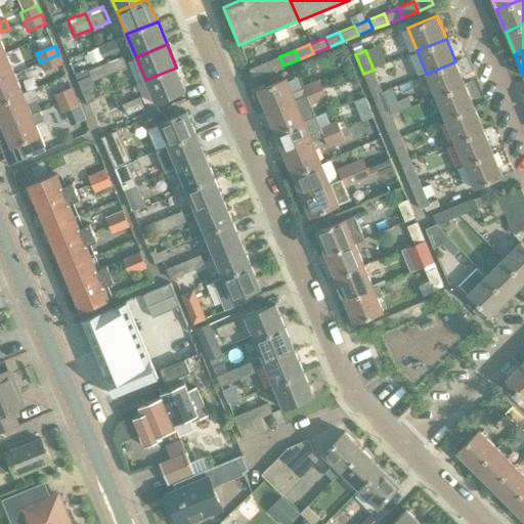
[(0,79),(15,74),(15,73),(7,53),(0,55),(0,79)]
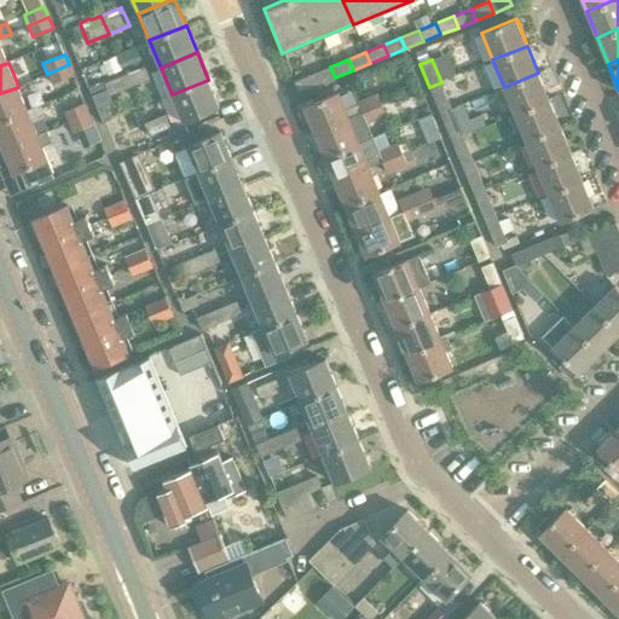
[(69,64),(47,74),(52,85),(74,75),(69,64)]
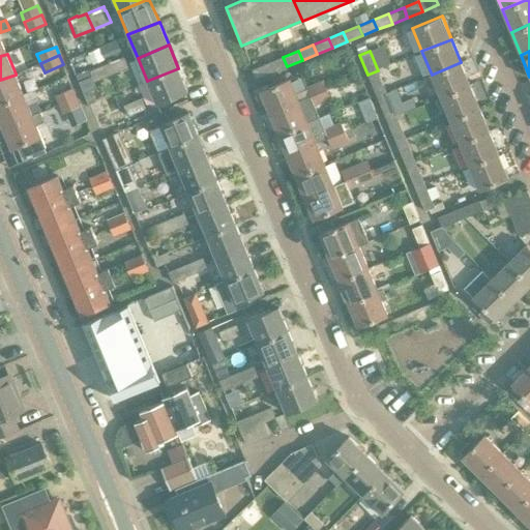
[(113,75),(129,67),(124,56),(108,63),(113,75)]
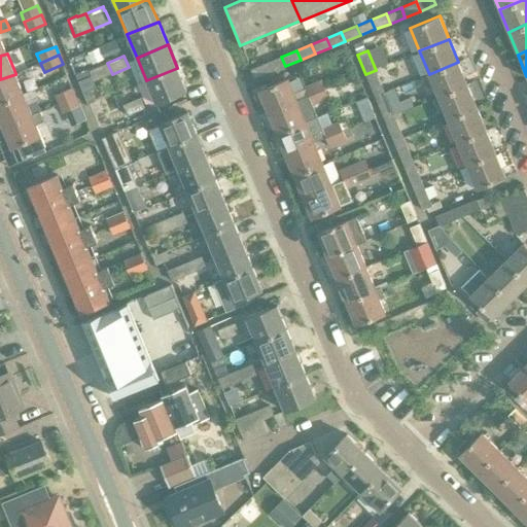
[(271,72),(285,66),(281,57),(267,63),(271,72)]
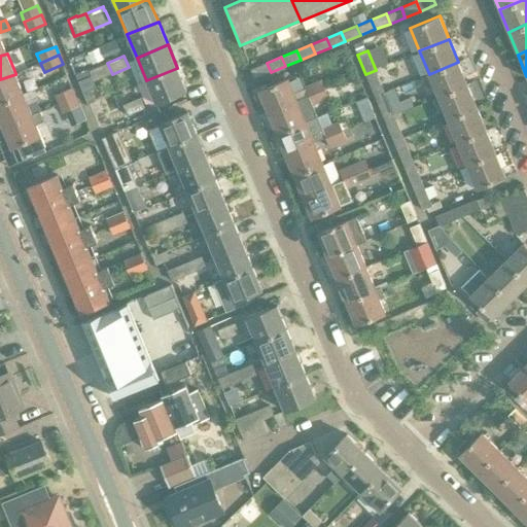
[(467,84),(458,62),(429,74),(438,97),(467,84)]
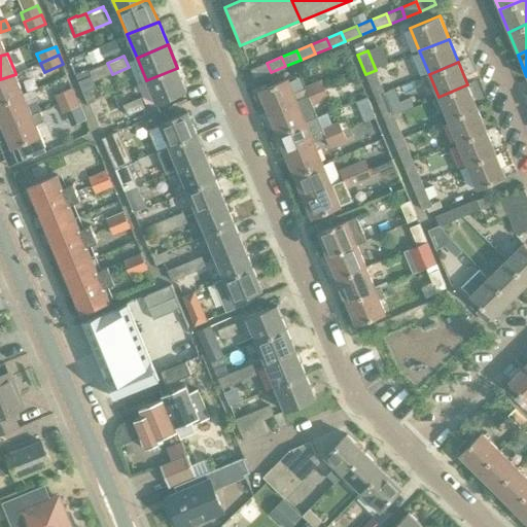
[(92,77),(94,81),(112,74),(107,63),(89,70),(89,71),(76,76),(79,82),(92,77)]
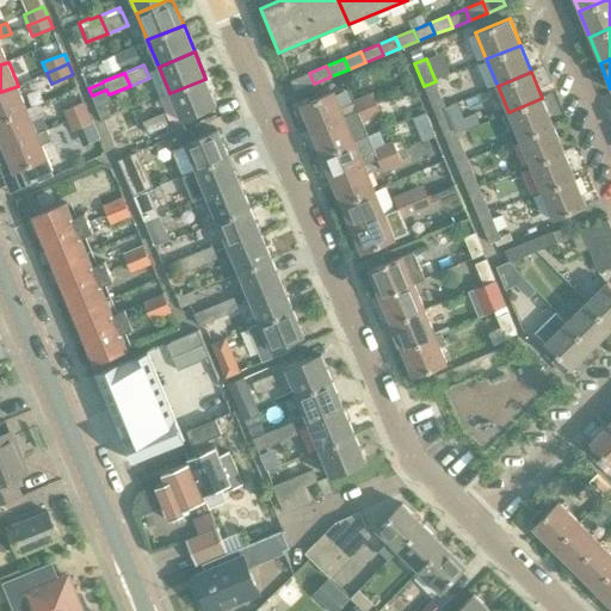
[(295,92),(314,84),(309,73),(290,80),(295,92)]
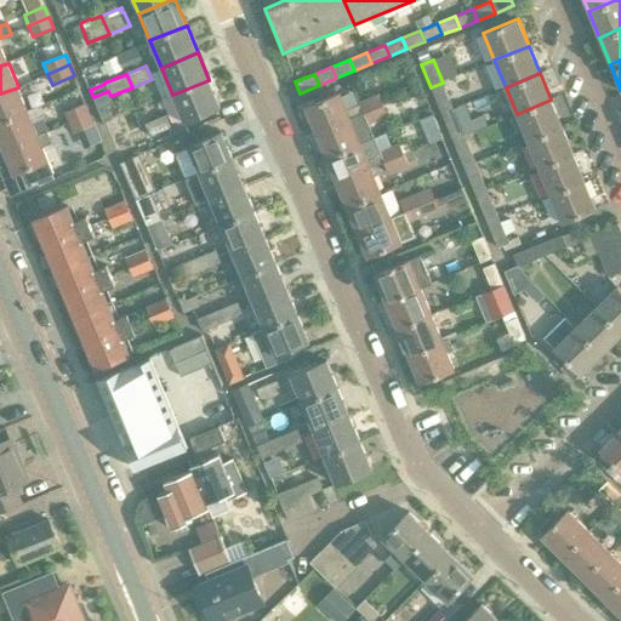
[(221,107),(218,104),(209,80),(172,95),(183,123),(221,107)]
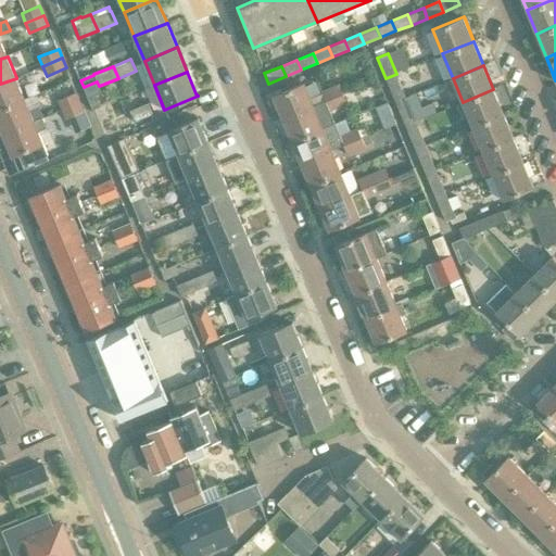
[(406,98),(396,74),(386,78),(395,102),(406,98)]
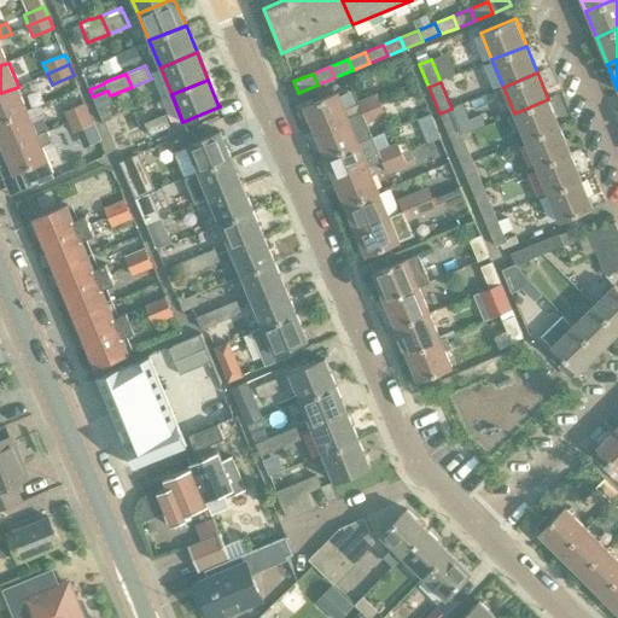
[(0,122),(28,111),(28,110),(18,87),(0,93),(0,122)]
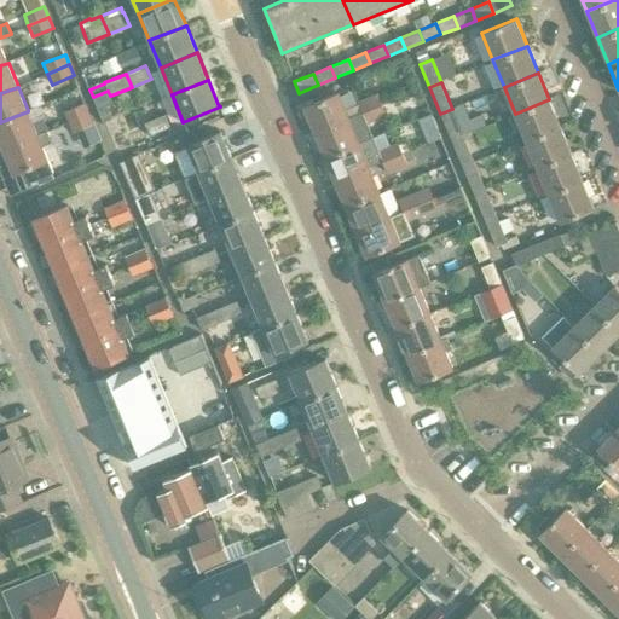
[(314,131),(348,117),(339,92),(305,106),(314,131)]
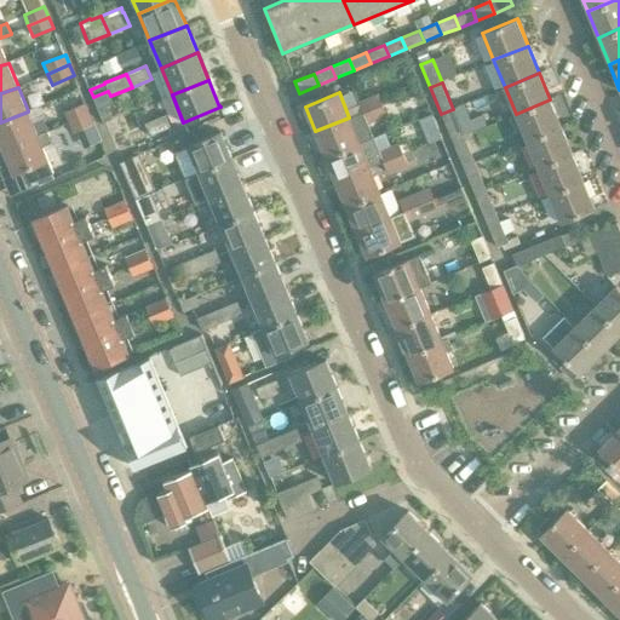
[(363,113),(383,105),(379,93),(359,102),(363,113)]
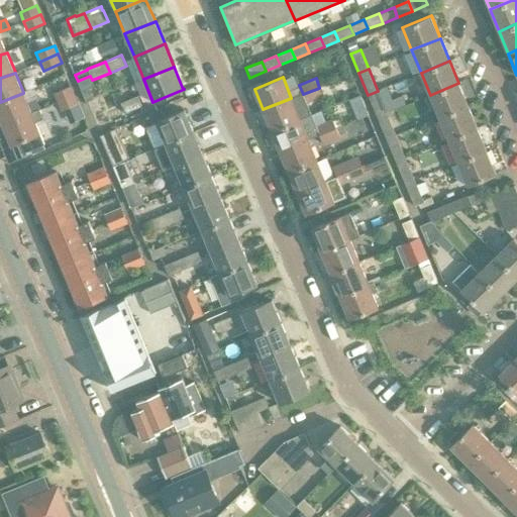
[(468,105),(458,83),(430,95),(439,117),(468,105)]
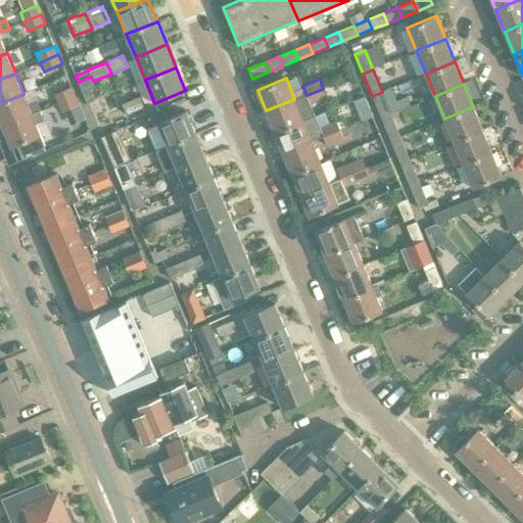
[(57,103),(76,95),(72,87),(53,94),(57,103)]
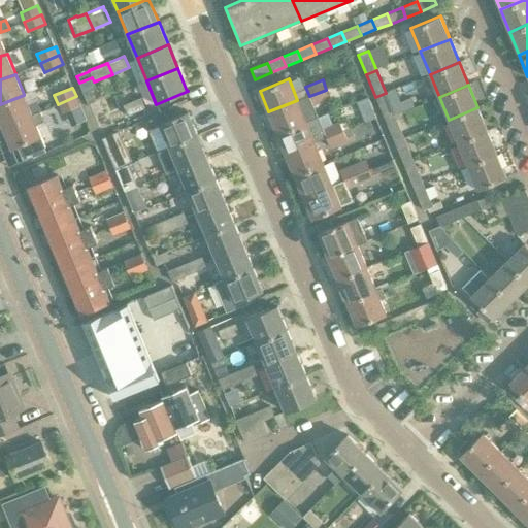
[(395,114),(404,111),(395,89),(386,93),(375,97),(385,120),(395,116),(395,114)]
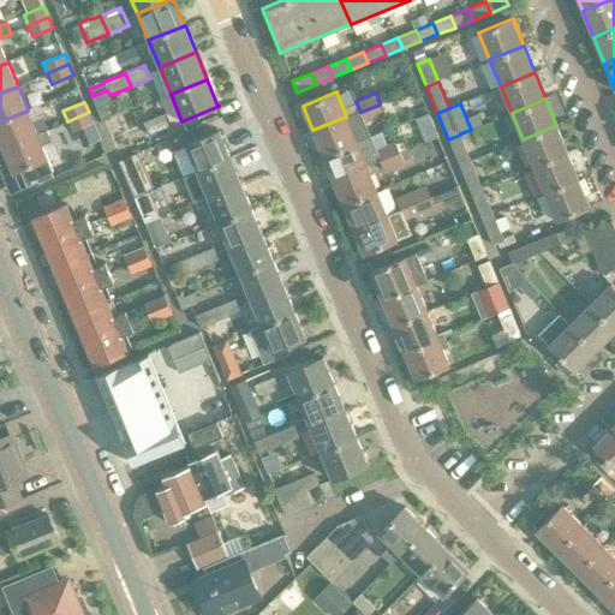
[(364,124),(384,115),(380,105),(360,112),(364,124)]
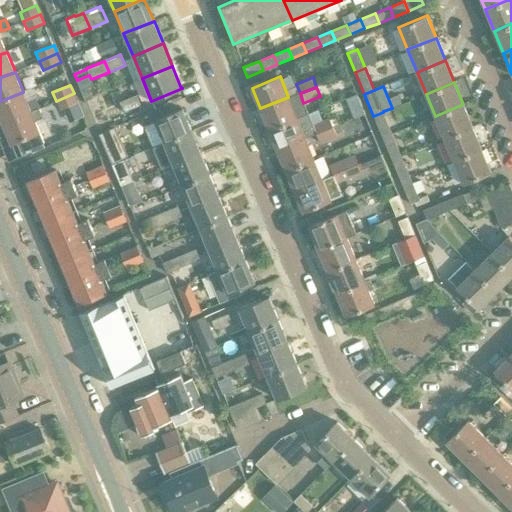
[(32,112),(31,111),(28,103),(23,92),(0,101),(0,117),(3,124),(32,112)]
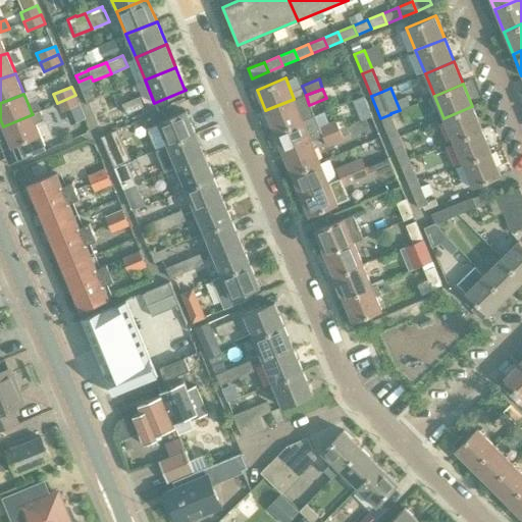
[(69,108),(80,104),(75,95),(57,103),(61,111),(69,108)]
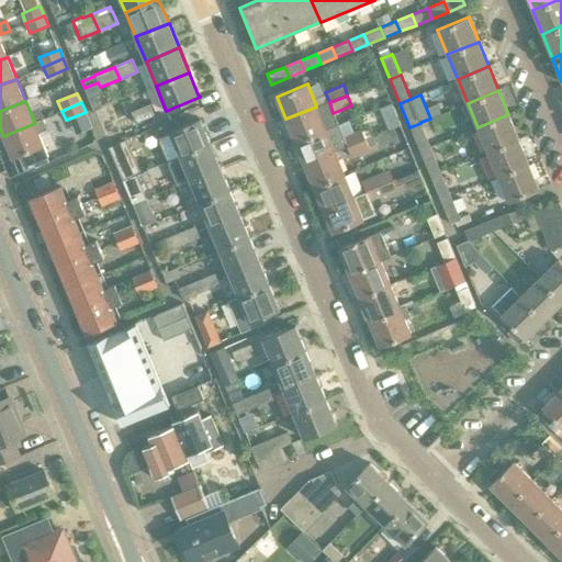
[(131,112),(136,123),(155,115),(150,103),(131,112)]
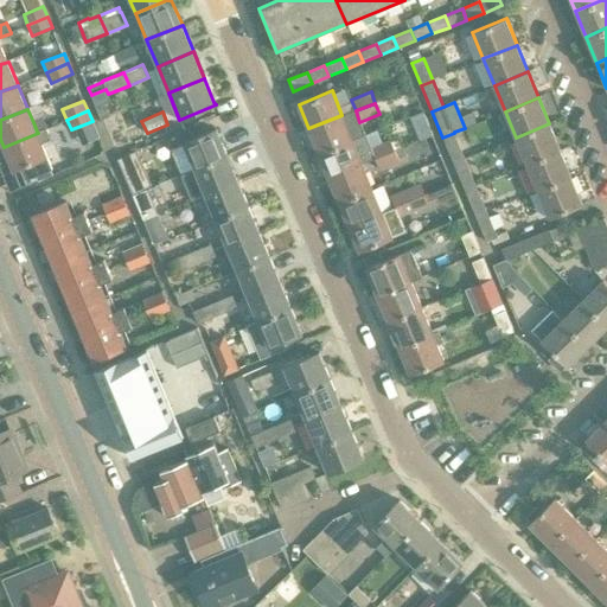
[(352,139),(343,116),(342,115),(308,128),(319,152),(352,139)]
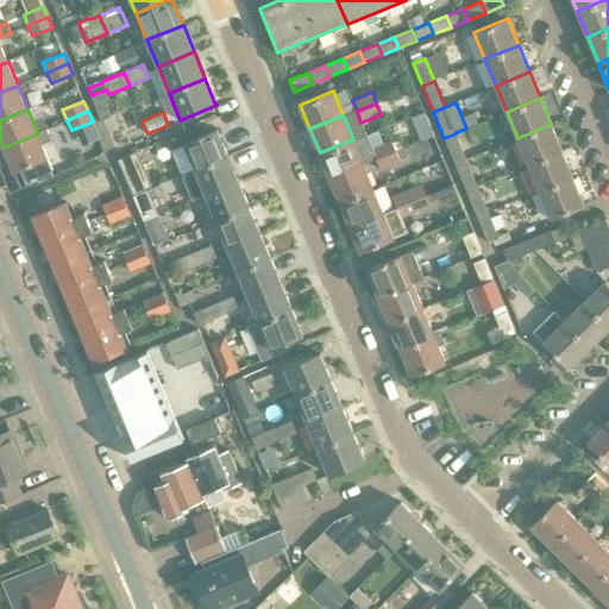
[(563,150),(552,124),(551,124),(518,138),(528,164),(563,150)]
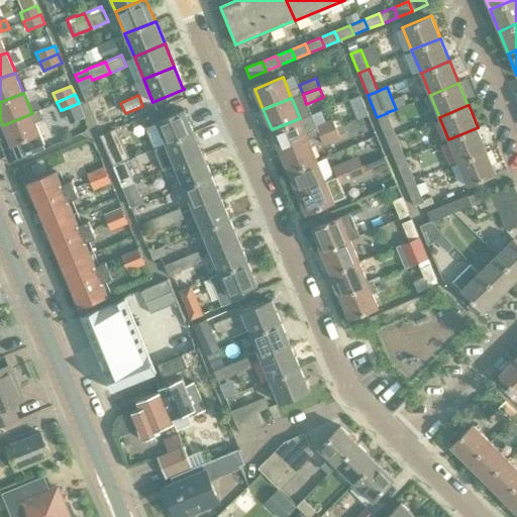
[(40,133),(35,121),(43,118),(40,108),(31,112),(32,113),(3,125),(11,145),(40,133)]
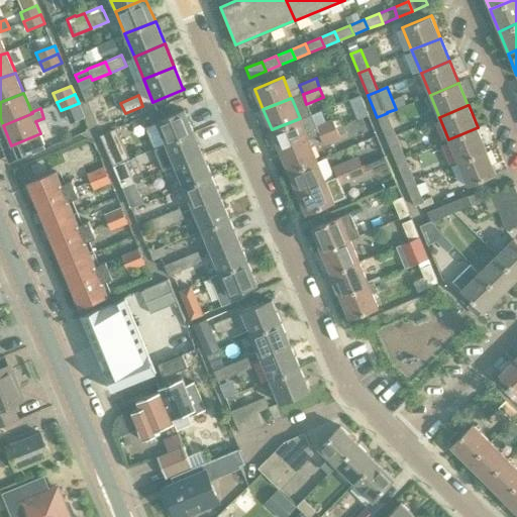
[(194,131),(185,111),(185,109),(157,121),(166,143),(194,131)]
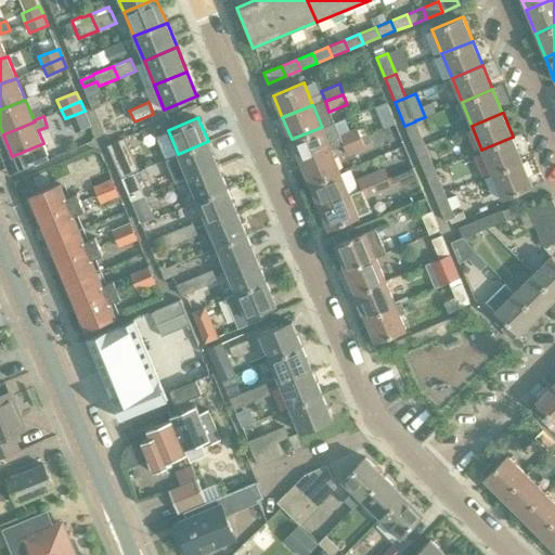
[(414,150),(425,145),(415,121),(404,126),(414,150)]
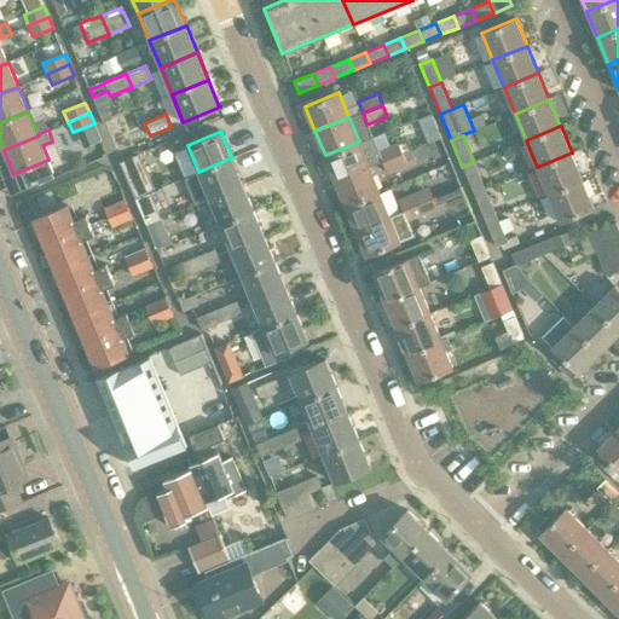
[(398,142),(377,150),(372,138),(359,143),(359,142),(325,155),(335,180),(369,166),(370,167),(382,162),(403,154),(398,142)]
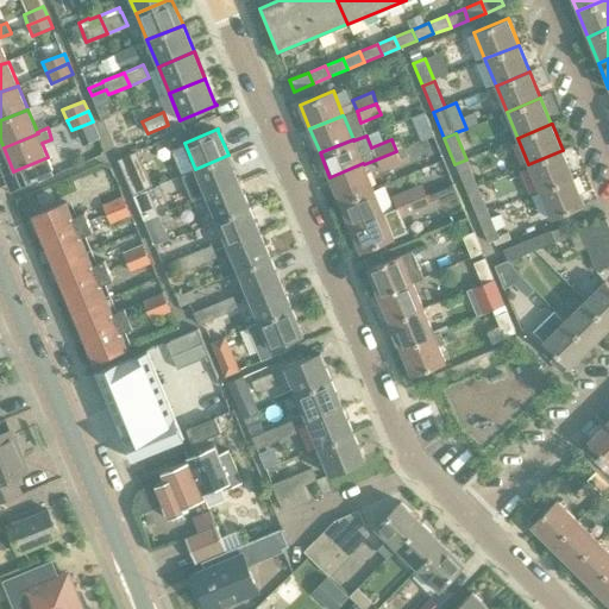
[(396,151),(376,159),(381,170),(401,162),(431,149),(427,138),(396,151)]
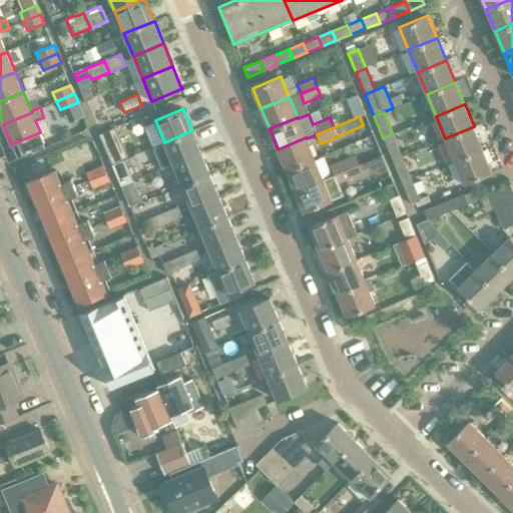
[(483,148),(474,126),(445,138),(454,160),(483,148)]
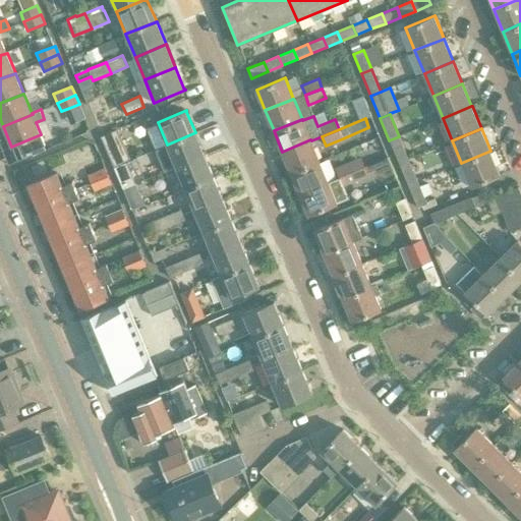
[(205,155),(195,133),(195,132),(167,145),(176,167),(205,155)]
